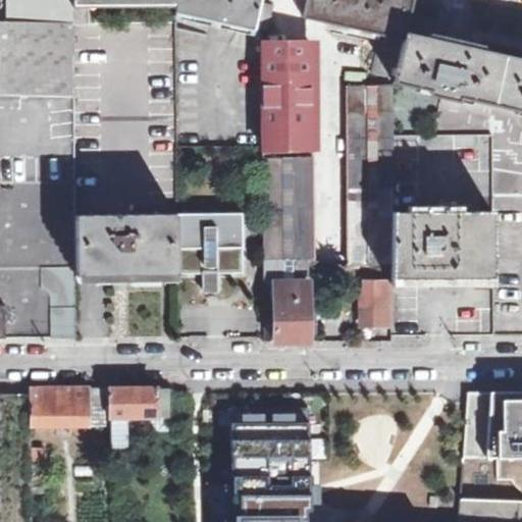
[(0,96),(76,96),(74,7),(73,0),(7,0),(8,22),(0,22),(0,96)]
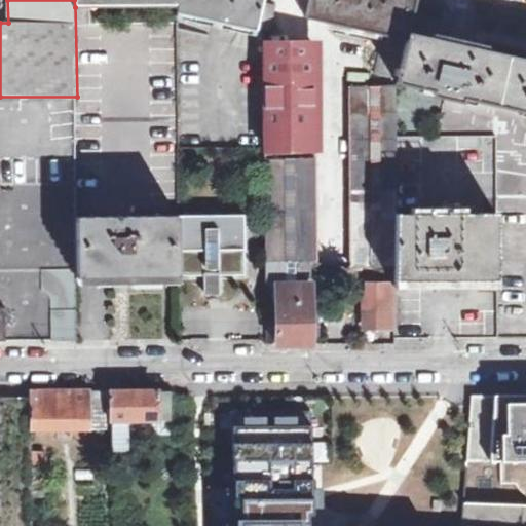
[(177,0),(178,6),(178,14),(255,32),(261,1),(261,0),(177,0)]
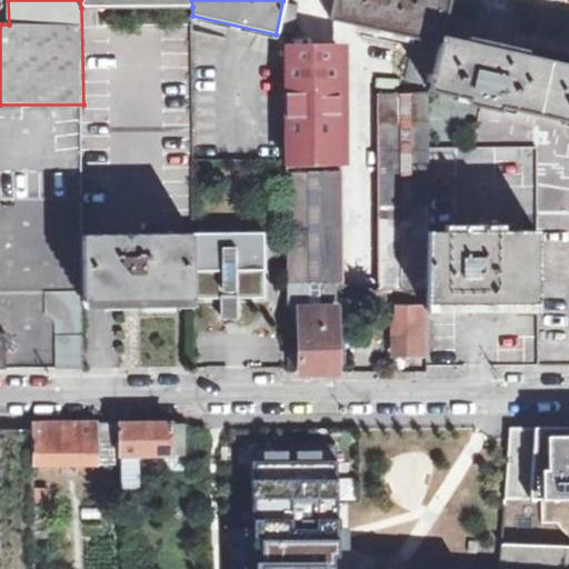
[(418,31),(442,36),(449,0),(335,0),(331,19),(416,38),(418,31)]
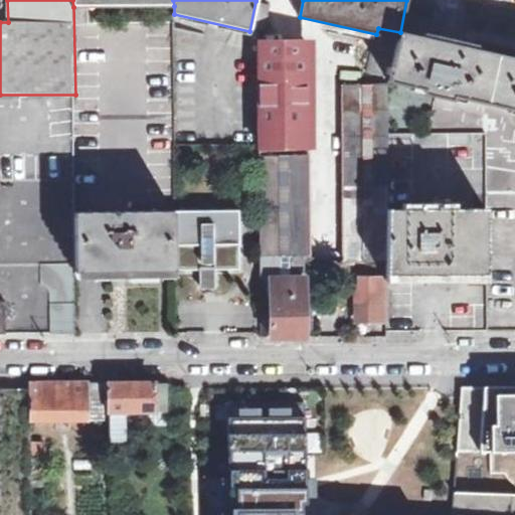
[(249,31),(258,33),(258,30),(265,32),(272,4),(255,1),(249,31)]
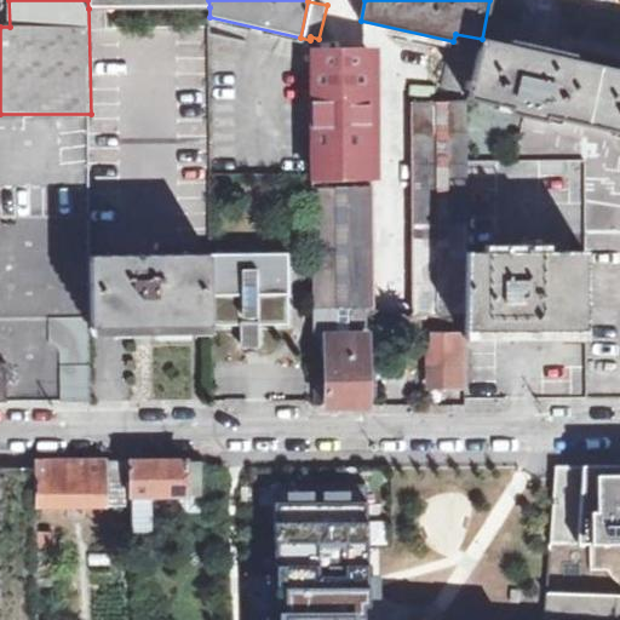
[(591,126),(604,67),(482,39),(455,34),(453,41),(443,87),(471,95),(470,99),(510,109),(509,113),(545,120),(546,116),(591,126)]
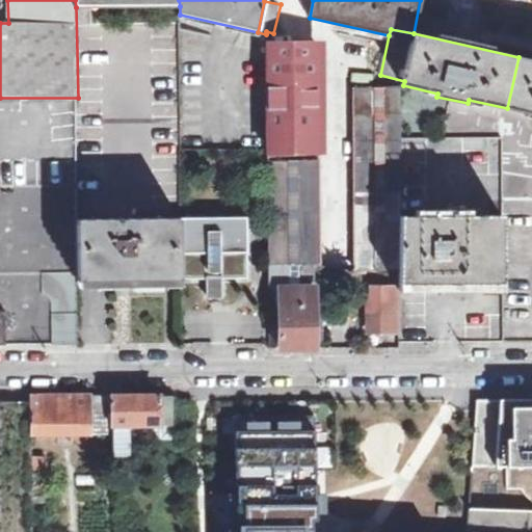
[(268,150),(290,151),(320,151),(319,45),(266,46),(268,150)]
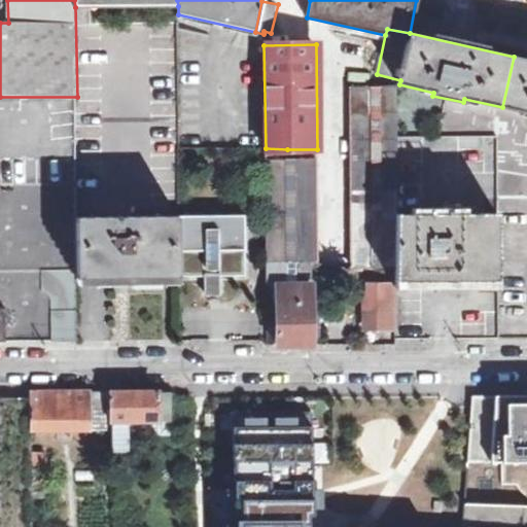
[(526,60),(514,57),(502,107),(526,112),(526,60)]
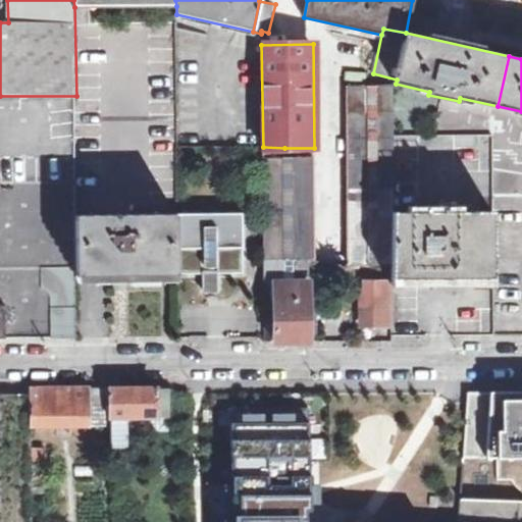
[(350,265),(360,265),(360,271),(364,271),(364,265),(394,265),(394,212),(394,206),(394,137),(394,87),(350,87),(350,265)]
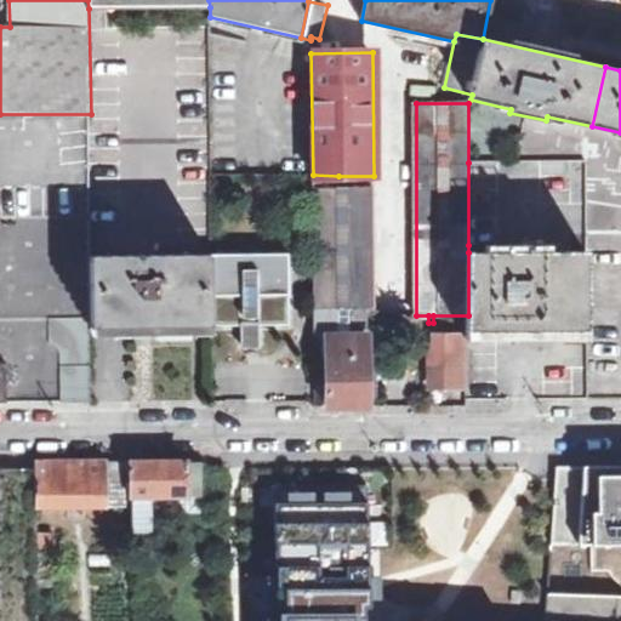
[(92,402),(92,329),(91,257),(91,114),(0,114),(0,402),(6,402),(92,402)]
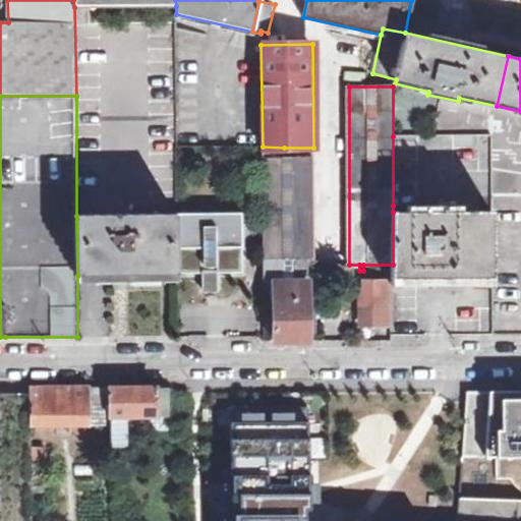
[(263,157),(284,156),(284,148),(263,147),(263,157)]
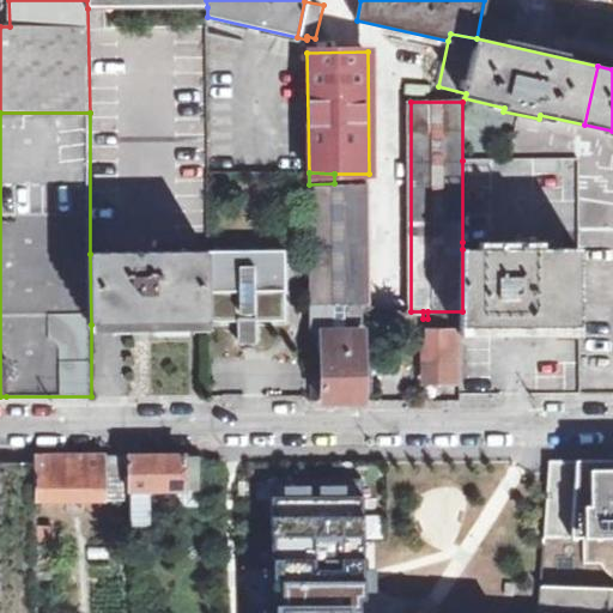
[(310,307),(362,305),(370,305),(368,183),(334,183),(309,184),(310,307)]
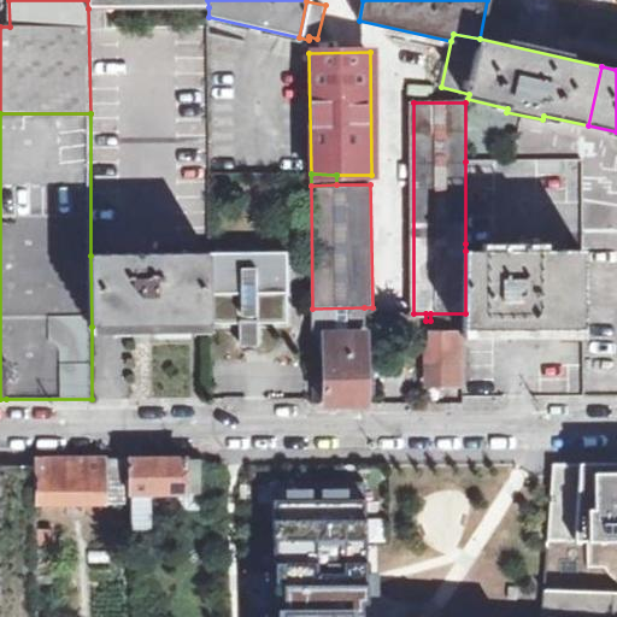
[(583,330),(583,251),(529,251),(529,246),(507,246),(507,251),(465,251),(465,313),(465,330),(583,330)]
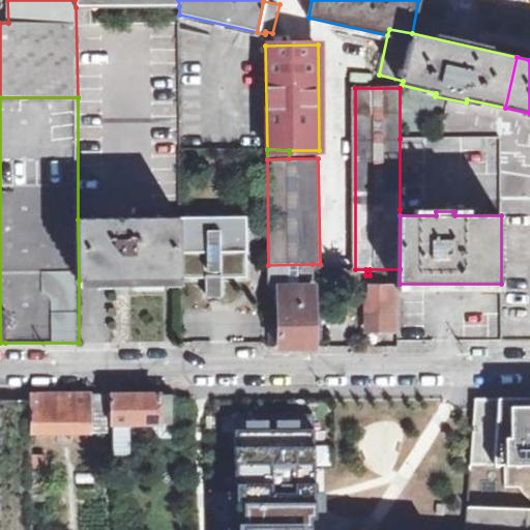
[(79,281),(181,280),(181,217),(78,219),(79,281)]
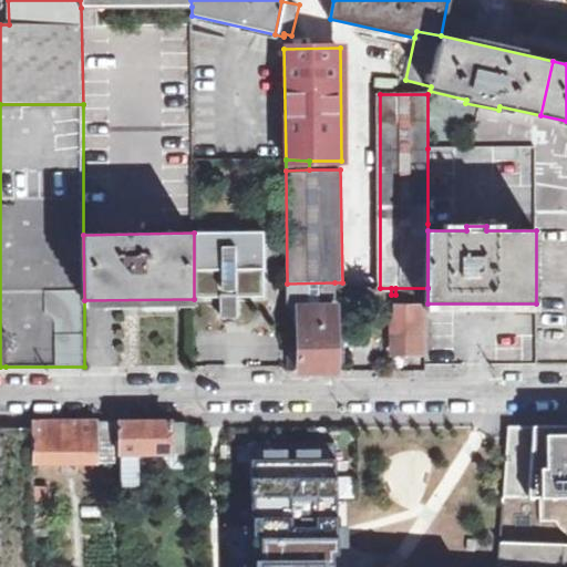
[(194,233),(194,299),(220,299),(220,316),(237,316),(237,299),(265,299),(265,233),(194,233)]
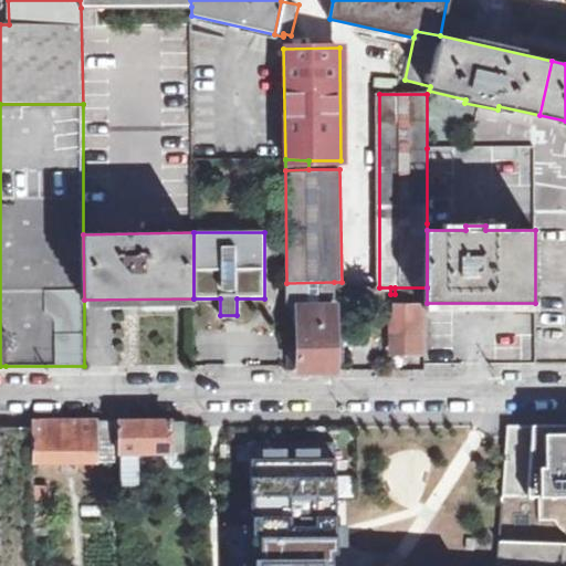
[(286,370),(334,370),(334,282),(286,283),(286,370)]
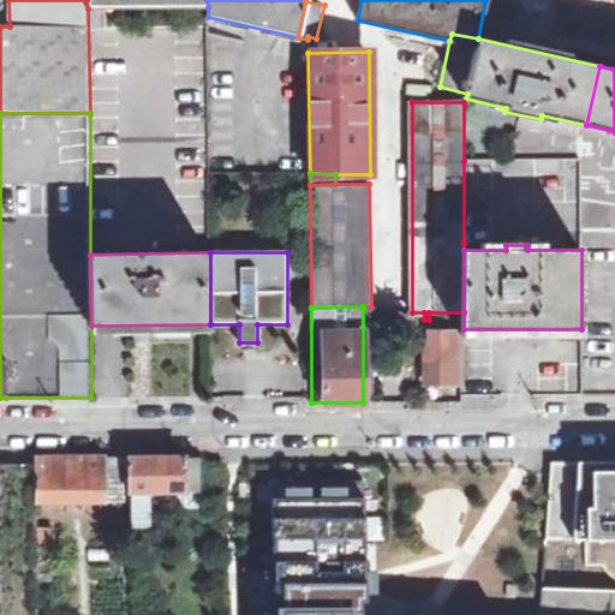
[(429,332),(429,384),(463,384),(463,333),(429,332)]
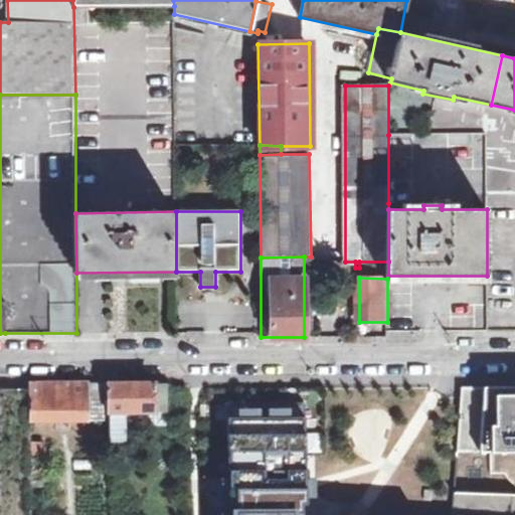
[(108,383),(109,419),(109,443),(125,442),(125,423),(125,411),(166,411),(166,382),(155,382),(108,383)]
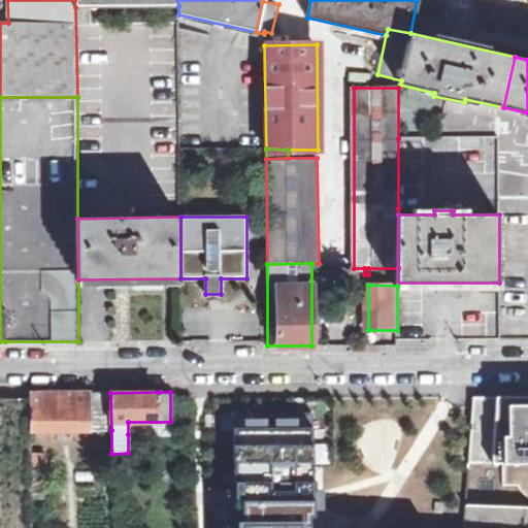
[(31,393),(31,429),(111,430),(110,393),(52,393),(31,393)]
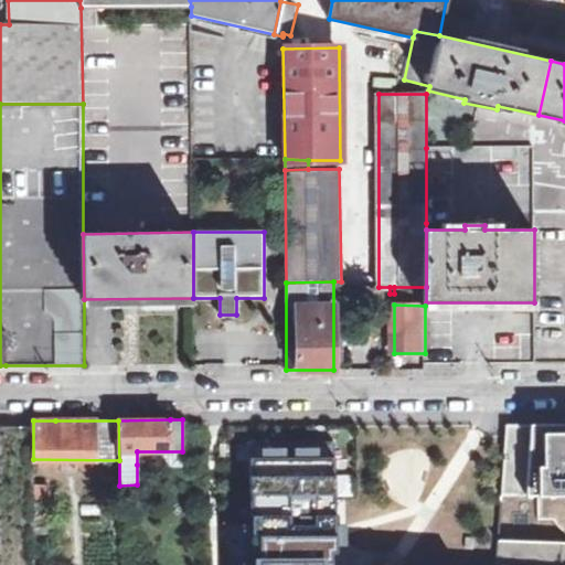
[(564,423),(507,424),(507,436),(502,493),(564,492),(564,423)]
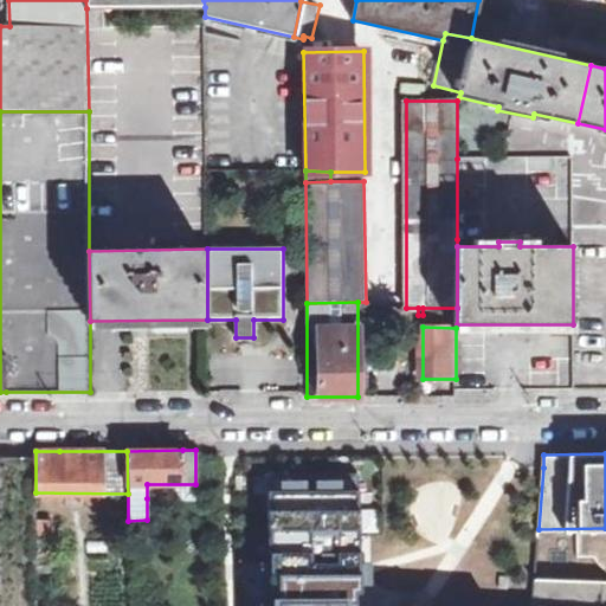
[(245,605),(354,605),(354,592),(359,591),(359,552),(360,552),(359,474),(269,475),(270,562),(245,562),(245,605)]
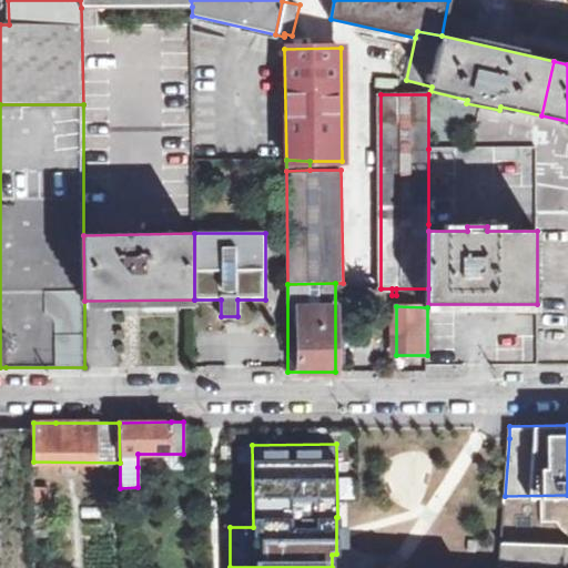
[(183,454),(138,454),(138,467),(184,468),(183,454)]
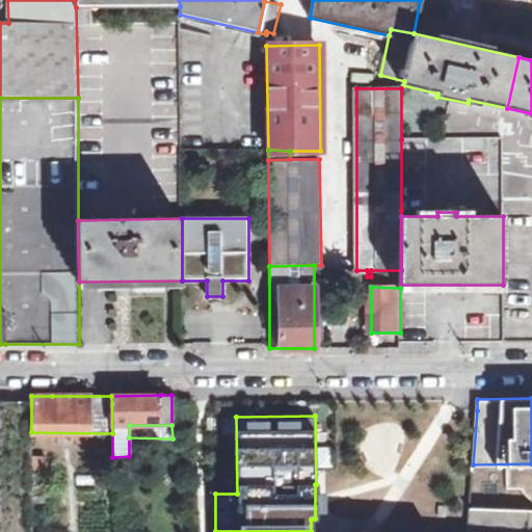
[(31,486),(32,502),(47,502),(47,486),(31,486)]
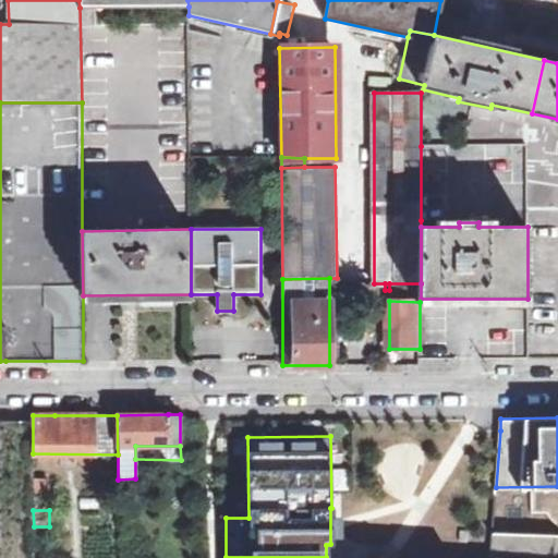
[(492,552),(511,552),(542,553),(542,535),(493,533),(492,552)]
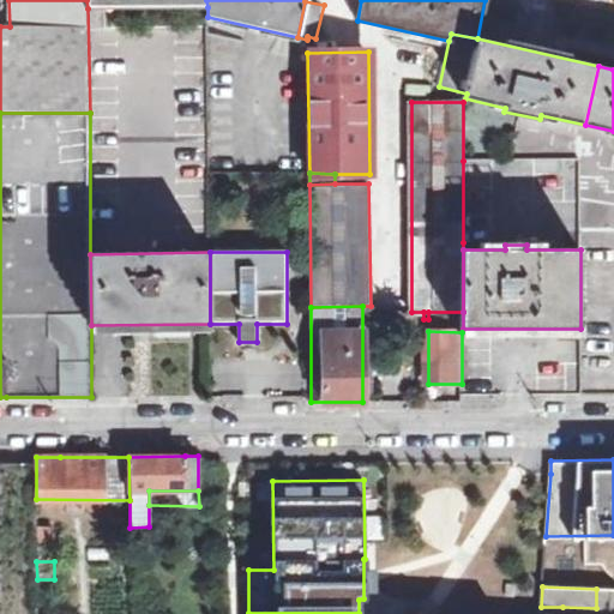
[(613,588),(596,589),(596,608),(613,609),(613,588)]
